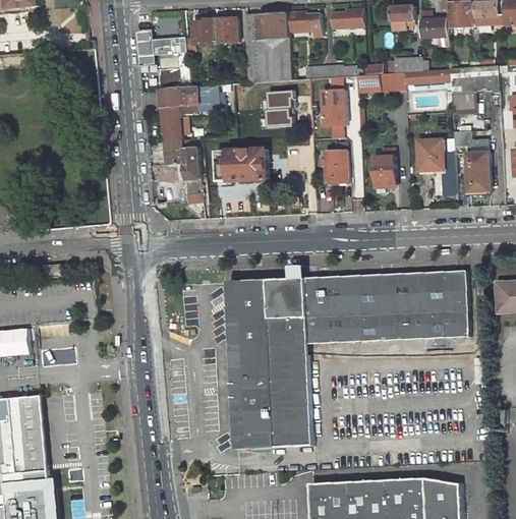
[(502,0),(474,1),(474,23),(503,22),(502,16),(502,0)]
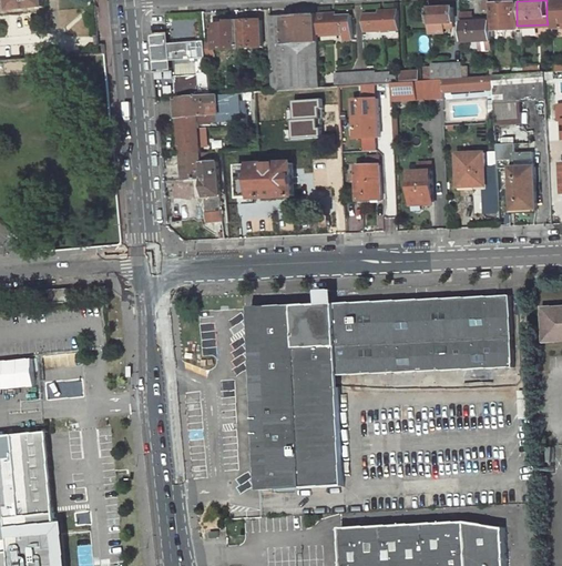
[(561,24),(561,0),(547,0),(547,18),(555,18),(555,26),(561,24)]
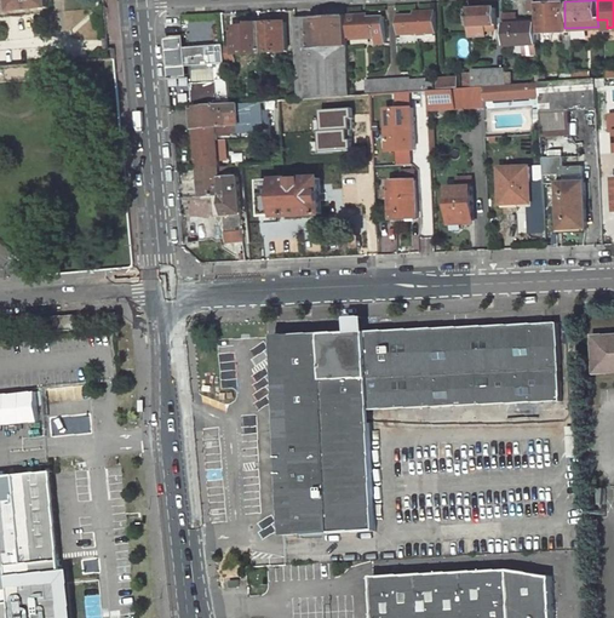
[(558,29),(557,1),(532,3),(533,30),(558,29)]
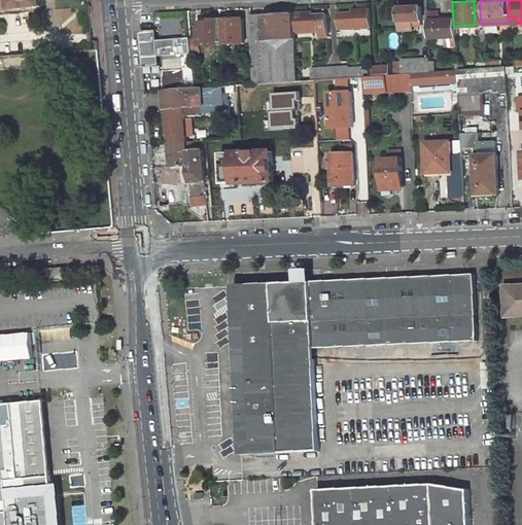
[(417,19),(416,5),(393,6),(394,29),(408,28),(408,24),(408,20),(417,19)]
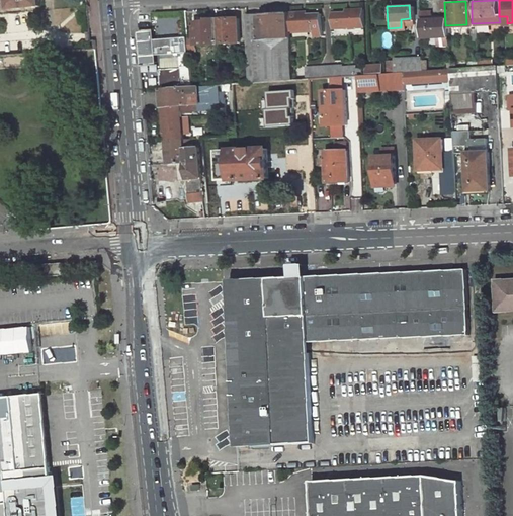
[(330,11),(330,26),(362,24),(362,7),(349,7),(349,10),(330,11)]
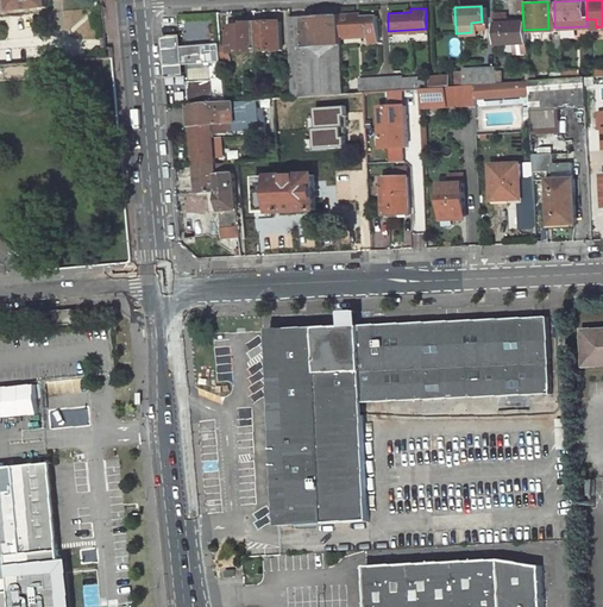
[(489,12),(491,43),(495,43),(509,42),(521,42),(520,20),(502,22),(501,14),(497,14),(497,11),(489,12)]
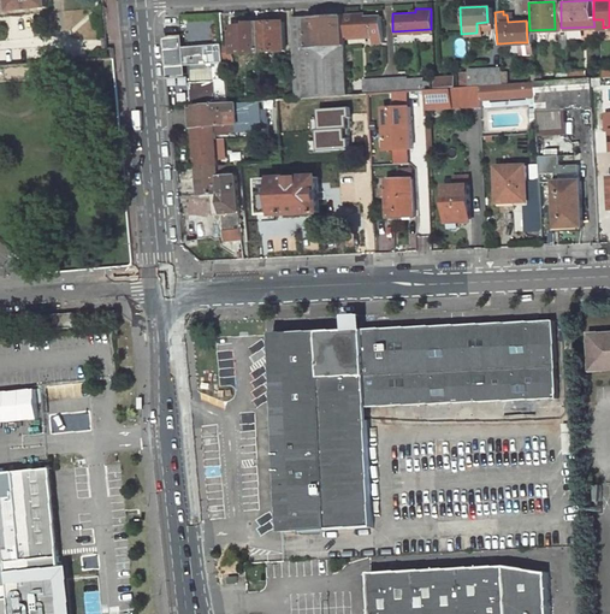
[(288,16),(292,96),(343,94),(341,35),(339,13),(288,16)]
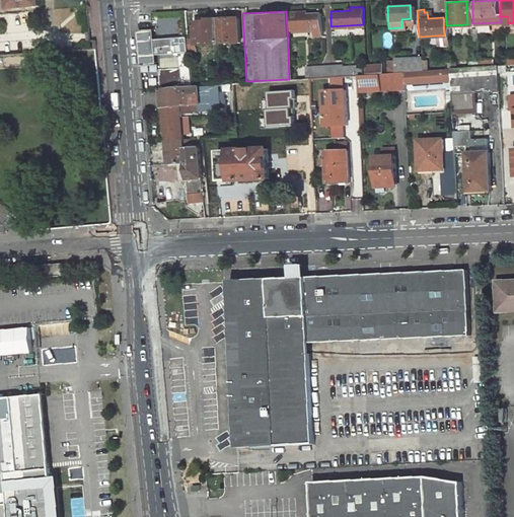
[(297,13),(296,11),(286,11),(287,29),(309,27),(309,34),(318,34),(318,27),(317,12),(297,13)]
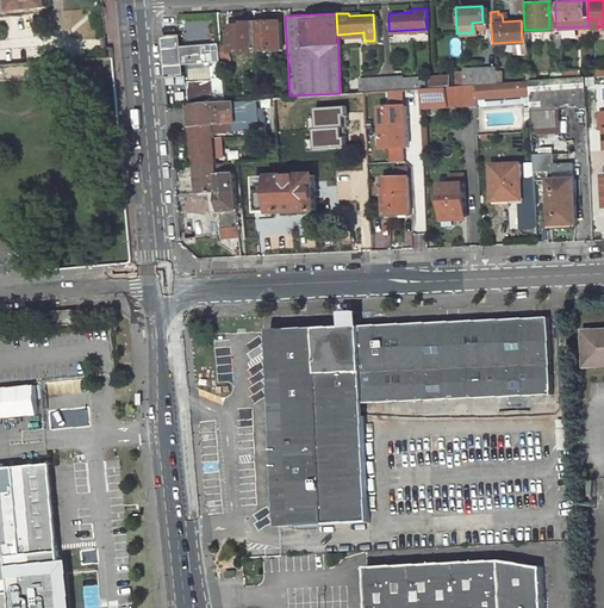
[(250,20),(251,49),(276,48),(275,20),(265,20),(263,17),(263,16),(250,16),(250,20)]
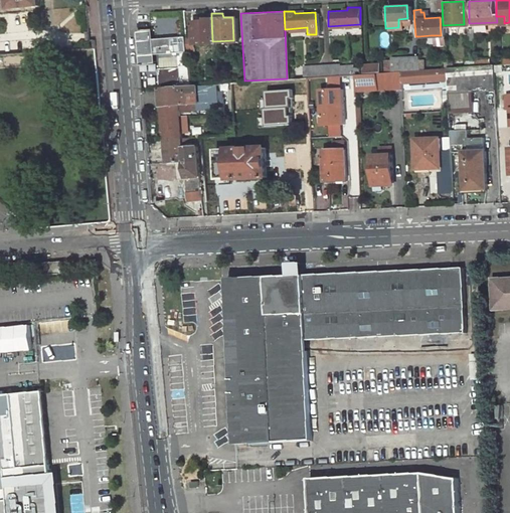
[(197,20),(189,20),(190,42),(212,41),(211,17),(201,18),(201,20),(197,20)]
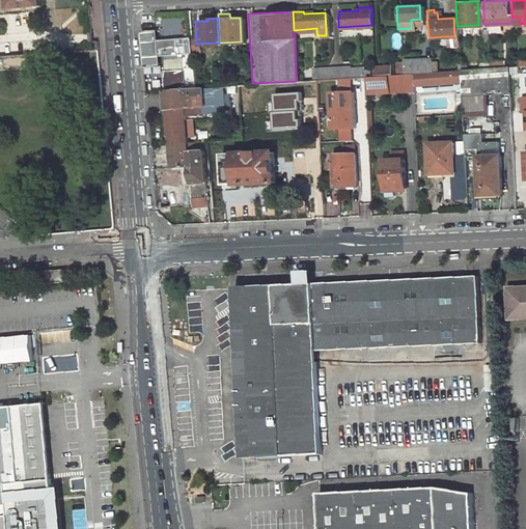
[(153,39),(151,30),(137,31),(140,66),(155,65),(154,55),(153,39)]
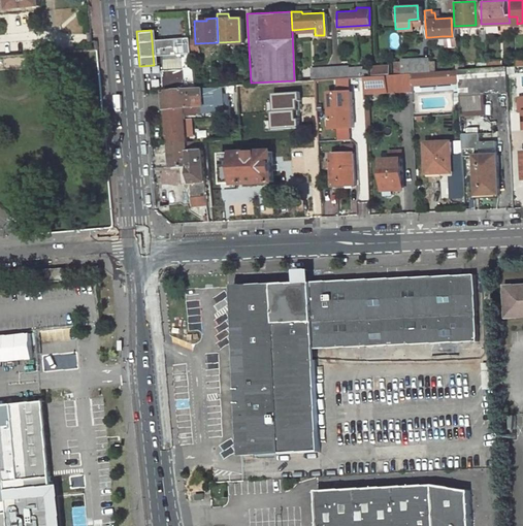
[(187,52),(186,36),(152,39),(153,55),(187,52)]
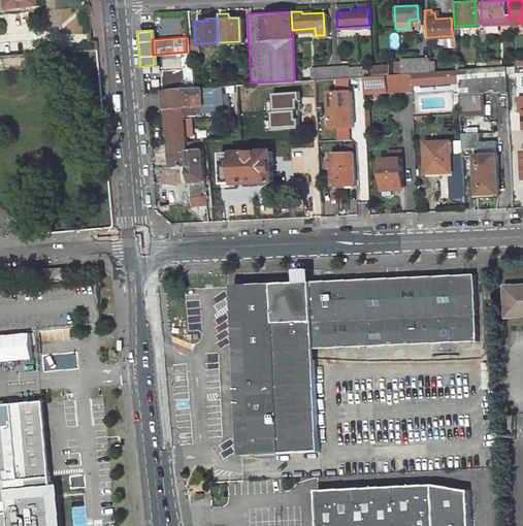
[(453,36),(452,36),(442,36),(442,44),(453,44),(453,36)]
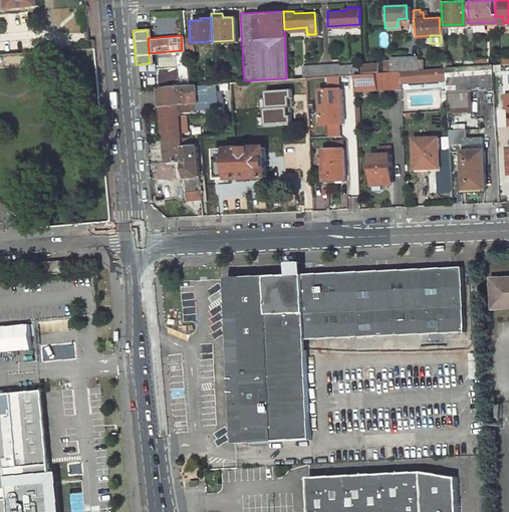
[(415,55),(386,57),(387,62),(387,70),(397,70),(405,69),(415,68),(415,58),(415,55)]
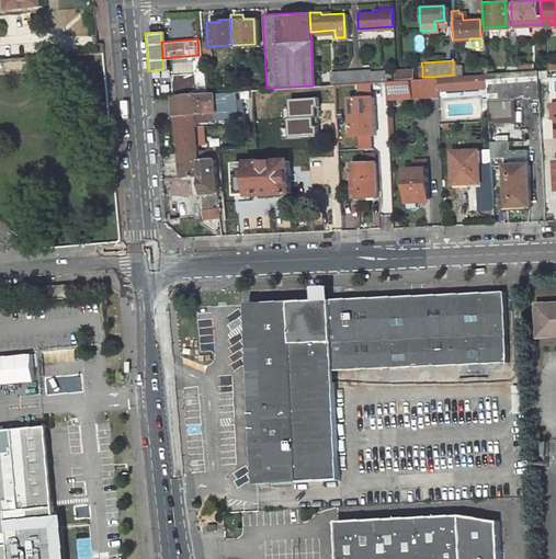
[(365,69),(354,70),(354,82),(387,80),(386,72),(381,72),(381,69),(365,70),(365,69)]
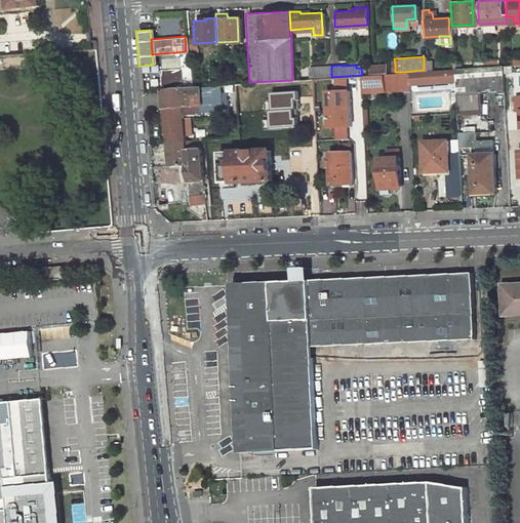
[(383,73),(383,65),(367,65),(367,74),(380,73),(383,73)]
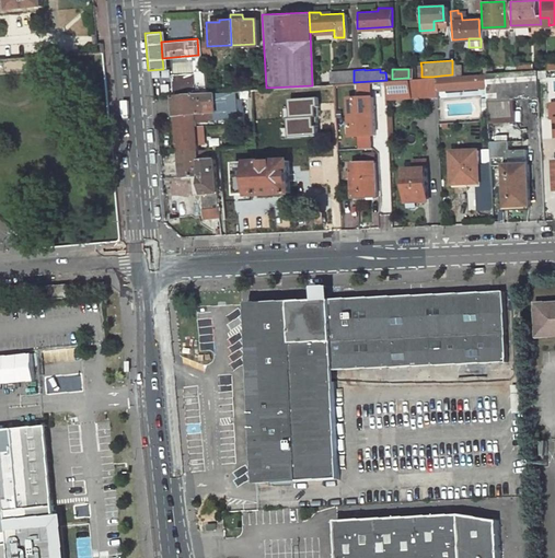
[(511,70),(503,71),(488,72),(483,72),(483,85),(484,100),(509,97),(534,96),(532,77),(532,69),(529,69),(523,70),(511,70)]
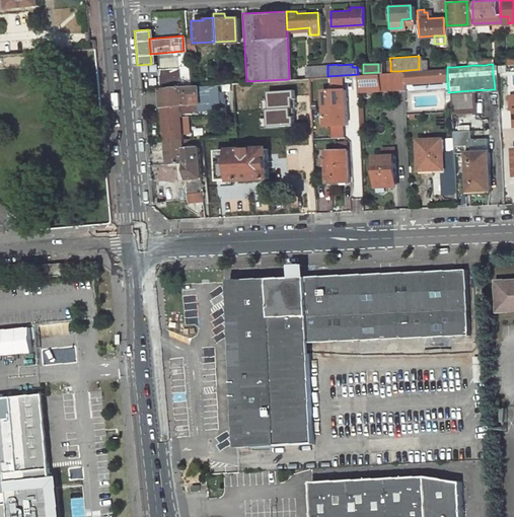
[(327,65),(301,66),(302,77),(306,77),(327,76),(327,65)]
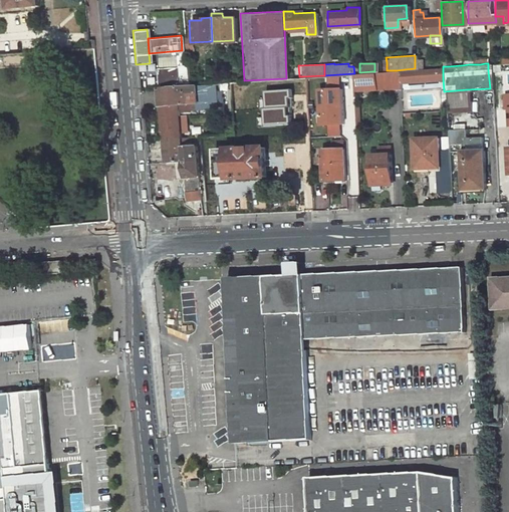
[(157,86),(187,84),(186,66),(156,68),(157,86)]
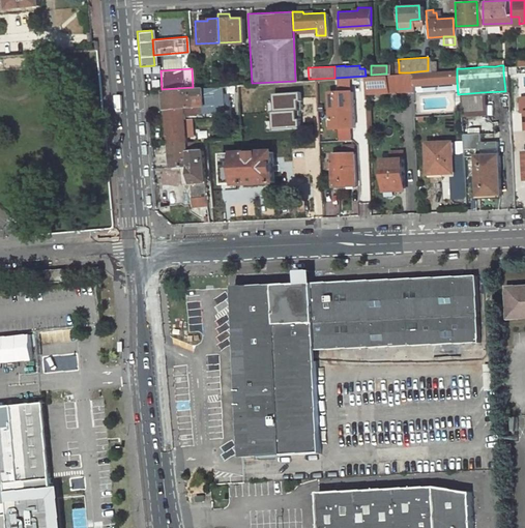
[(448,82),(457,81),(457,68),(454,68),(447,69),(448,82)]
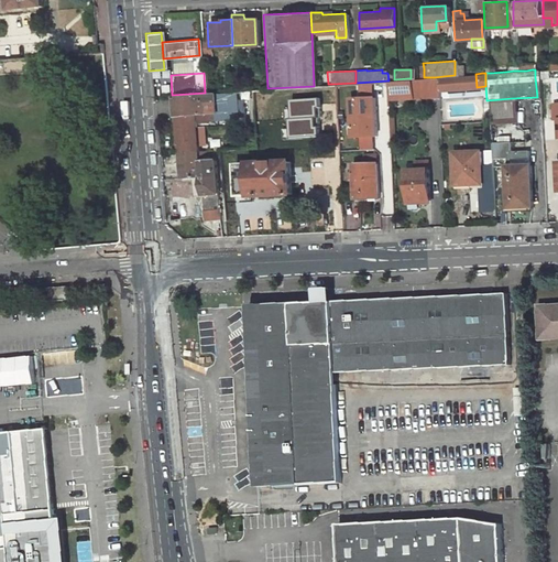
[(460,75),(455,75),(444,76),(444,89),(477,87),(476,74),(460,75)]
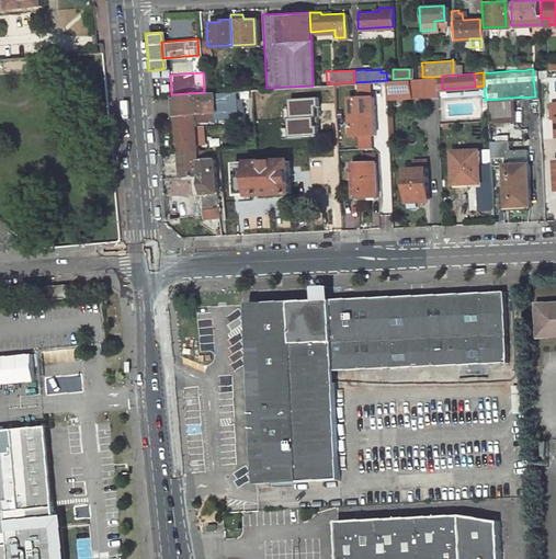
[(433,77),(433,89),(442,89),(442,76),(433,77)]
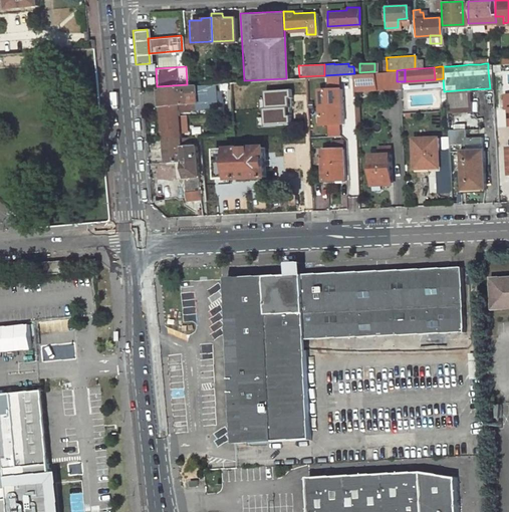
[(352,89),(398,86),(397,81),(397,70),(387,70),(380,71),(374,71),(371,71),(371,73),(351,74),(352,89)]
